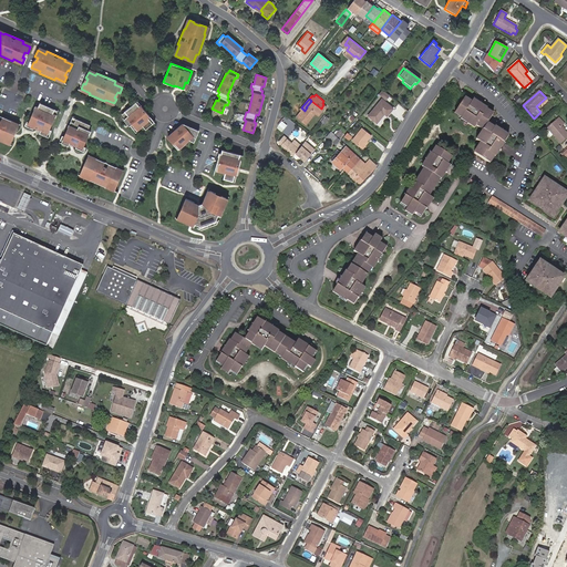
[(454,113),(459,116),(462,117),(461,119),(474,127),(476,125),(483,130),(487,123),(493,114),(486,110),(487,109),(481,104),(474,100),(472,103),(465,99),(454,113)]
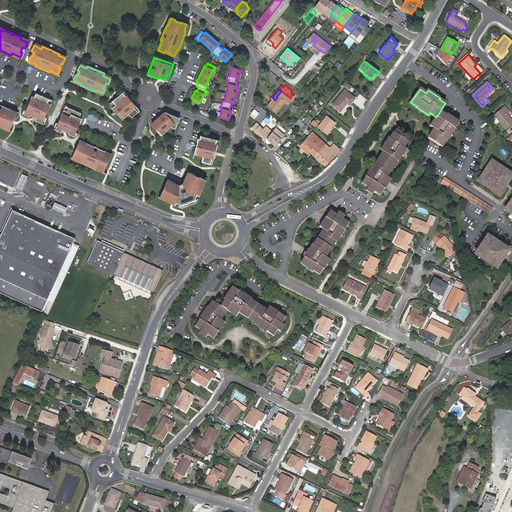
[(287,104),(286,103),(290,98),(281,91),(276,97),(277,97),(275,100),(273,98),(267,104),(276,111),(284,102),(287,104)]
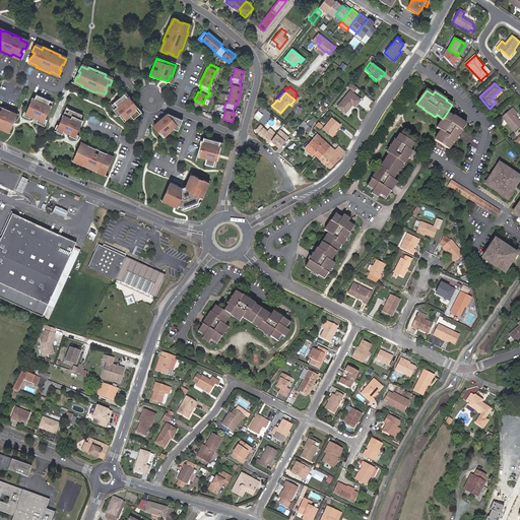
[(349,92),(337,108),(345,114),(352,106),(354,108),(361,101),(349,92)]
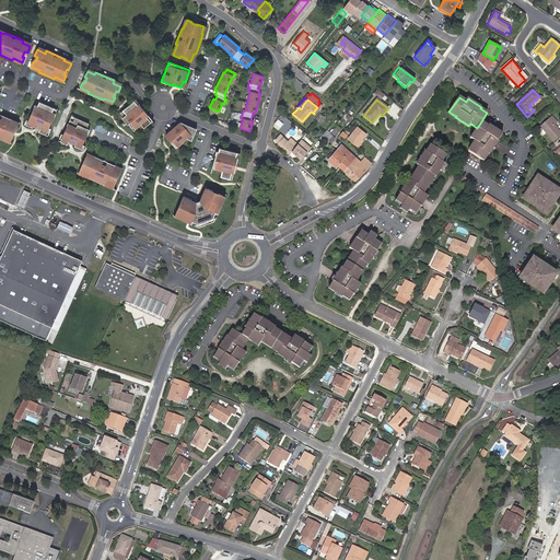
[(46,135),(56,113),(54,113),(56,108),(42,102),(39,107),(35,105),(28,120),(27,123),(33,126),(41,128),(39,131),(46,135)]
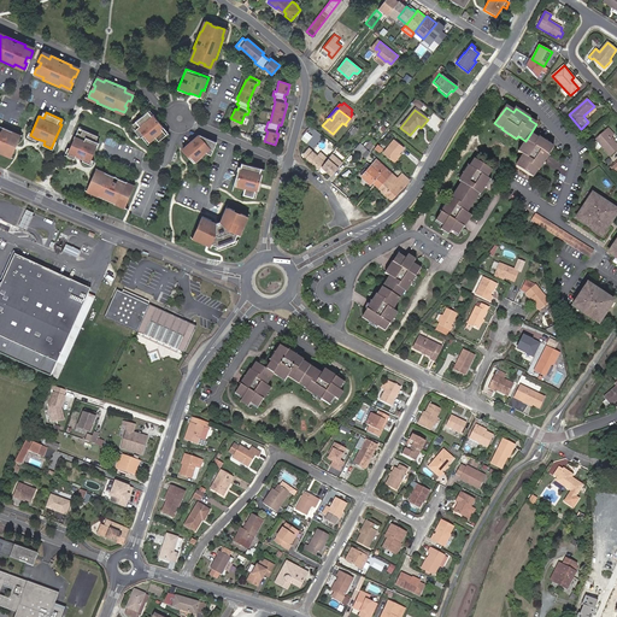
[(164,129),(158,122),(156,119),(153,115),(151,117),(147,112),(133,124),(136,129),(134,130),(140,137),(144,135),(148,142),(154,137),(158,141),(165,134),(162,130),(164,129)]
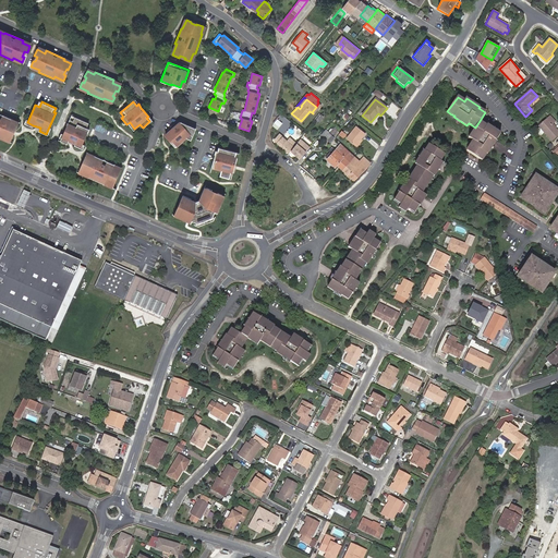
[(15,130),(17,124),(9,120),(10,119),(0,113),(0,136),(10,141),(13,135),(11,134),(13,129),(15,130)]
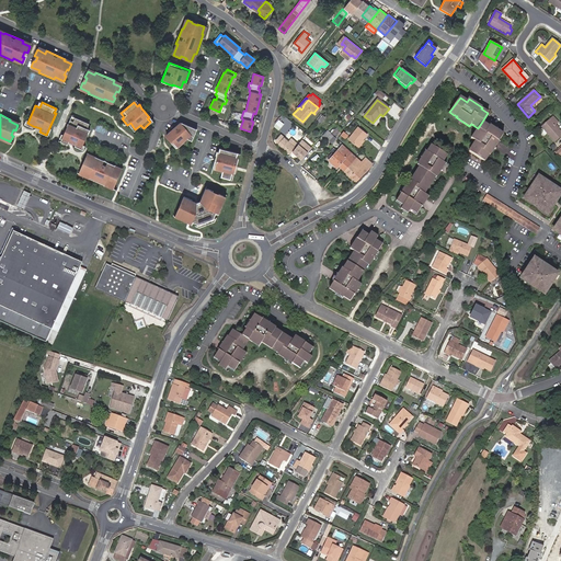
[(554,141),(560,136),(560,132),(556,125),(558,123),(553,116),(541,127),(554,141)]
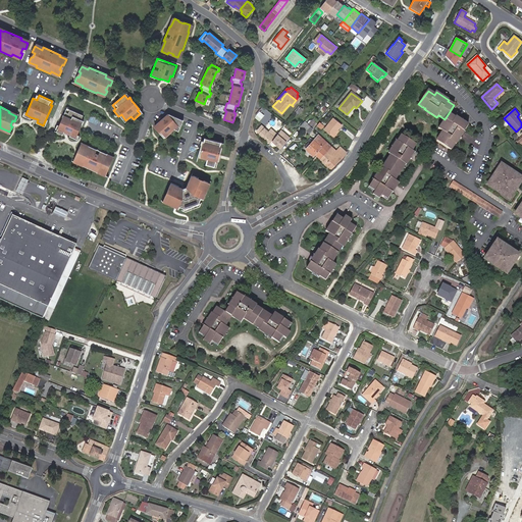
[(79,136),(85,122),(81,120),(83,115),(69,110),(67,113),(66,113),(57,133),(64,136),(65,133),(71,136),(77,138),(79,136)]
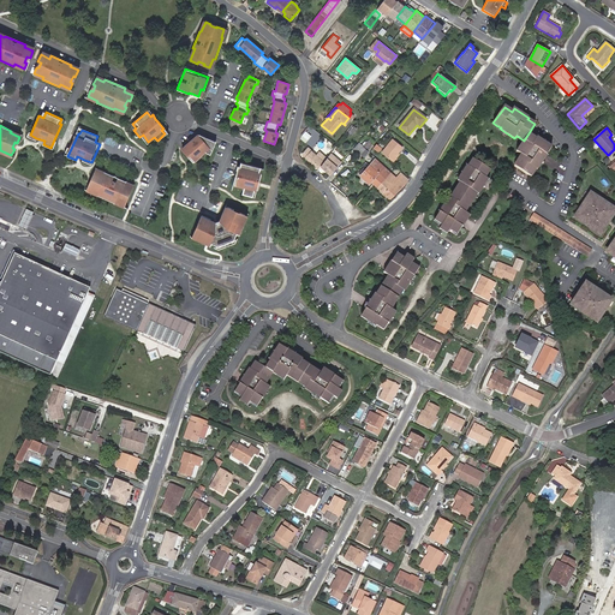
[(311,136),(306,131),(300,138),(306,143),(311,136)]
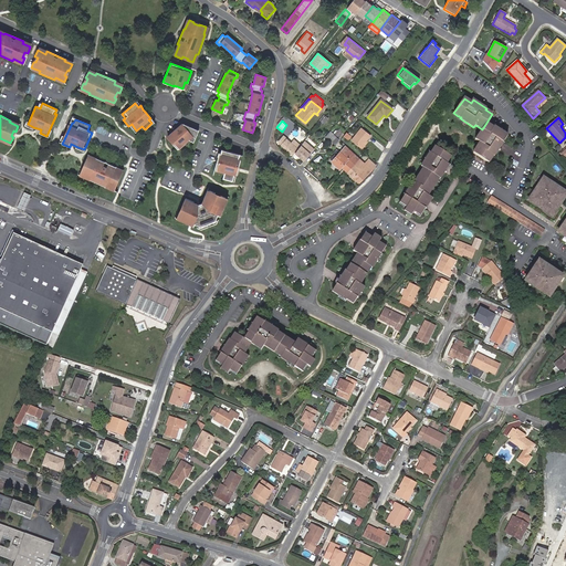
[(486,123),(482,129),(480,134),(475,139),(480,143),(473,153),(489,163),(493,156),(493,157),(507,136),(494,127),(493,128),(486,123)]
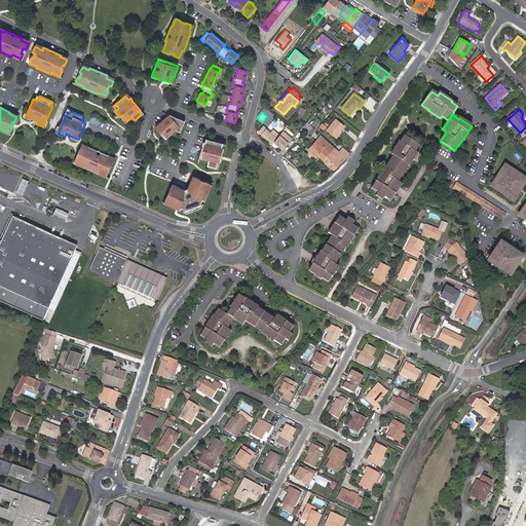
[(180,132),(183,123),(177,120),(178,118),(170,115),(165,118),(166,119),(163,121),(162,120),(158,124),(159,124),(155,128),(160,135),(161,133),(166,138),(172,134),(171,133),(175,129),(176,130),(180,132)]
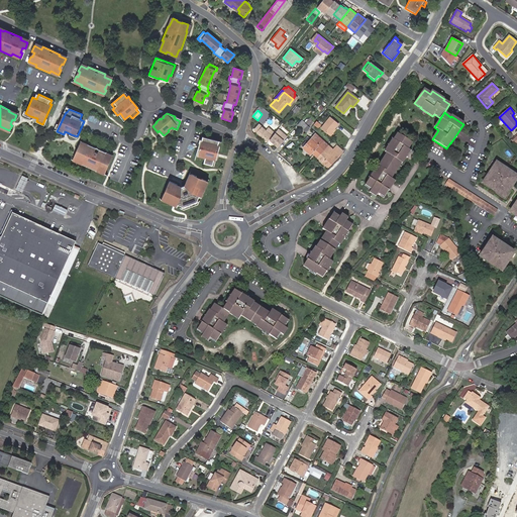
[(309,124),(309,123),(306,121),(303,118),(299,124),(305,129),(309,124)]
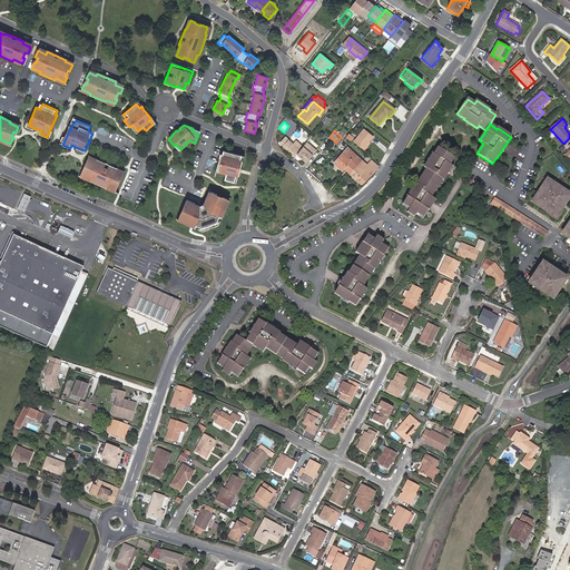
[(363,150),(366,145),(373,138),(364,130),(354,143),(363,150)]
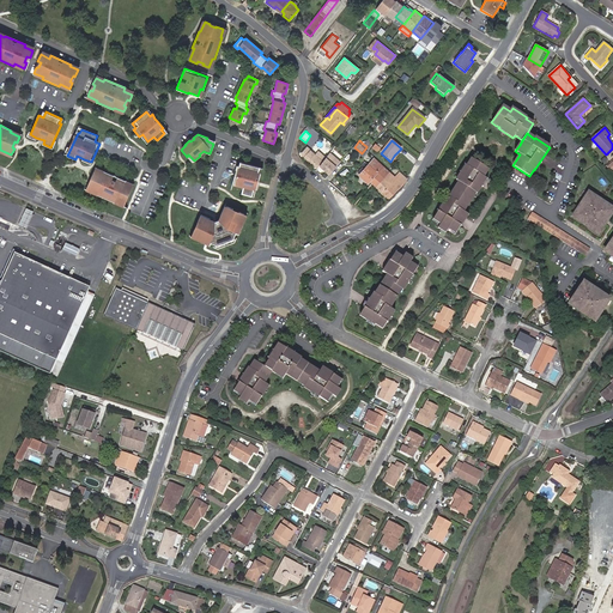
[(325,157),(317,151),(314,153),(307,147),(301,155),(316,167),(325,157)]
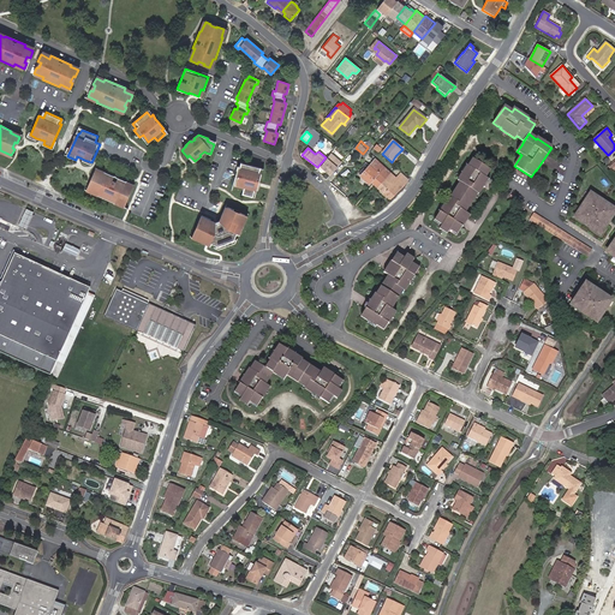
[(341,161),(332,154),(320,167),(329,175),(341,161)]
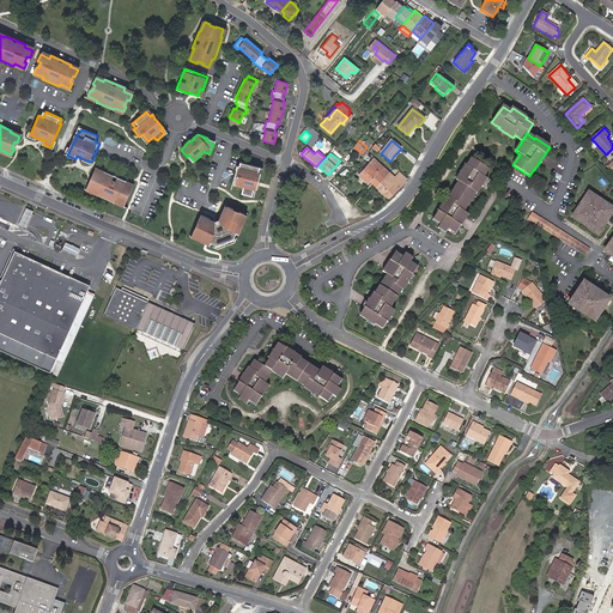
[(562,174),(564,169),(558,167),(559,163),(547,156),(544,163),(562,174)]
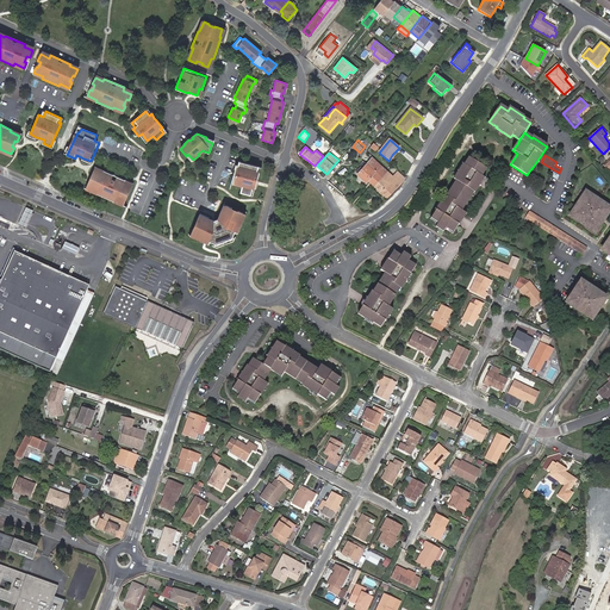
[(481,176),(486,169),(468,157),(464,165),(462,165),(453,179),(456,181),(447,195),(446,195),(431,218),(439,223),(436,226),(443,231),(446,228),(454,232),(466,213),(462,211),(474,192),(474,193),(484,178),(481,176)]
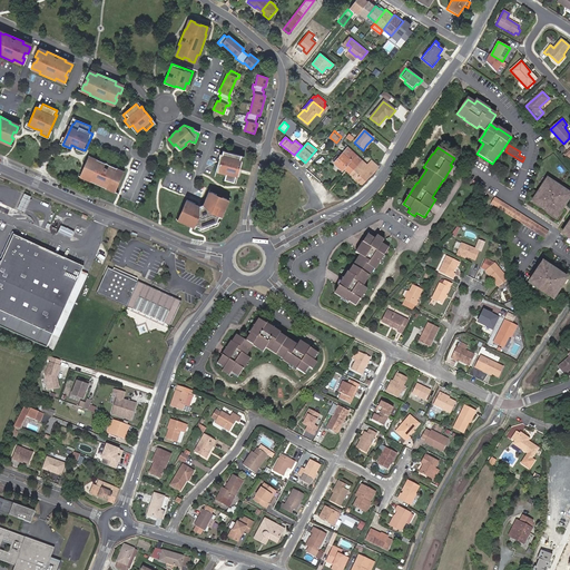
[(356,166),(361,160),(347,148),(342,154),(343,155),(356,166)]
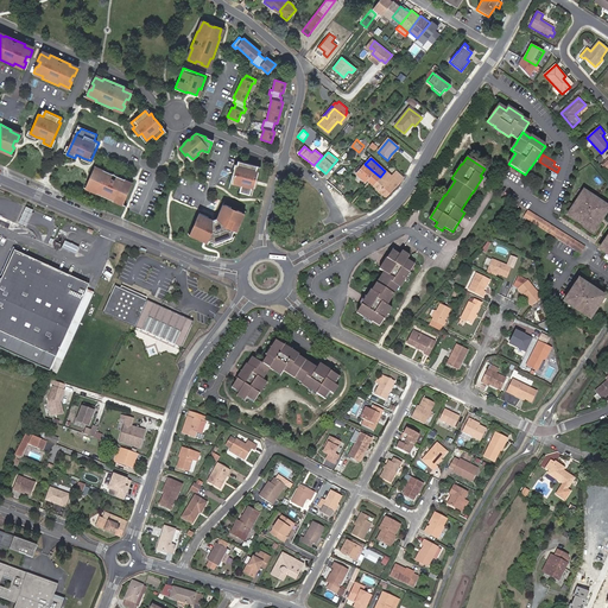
[(255,179),(255,176),(257,176),(258,171),(255,170),(257,166),(238,162),(236,165),(235,164),(233,173),(234,173),(235,173),(232,183),(241,185),(240,191),(249,194),(251,187),(253,188),(255,179)]
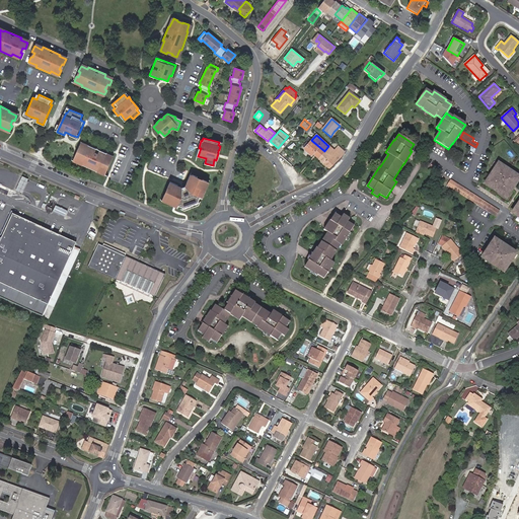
[(312,141),(311,140),(304,149),(305,150),(312,141)]
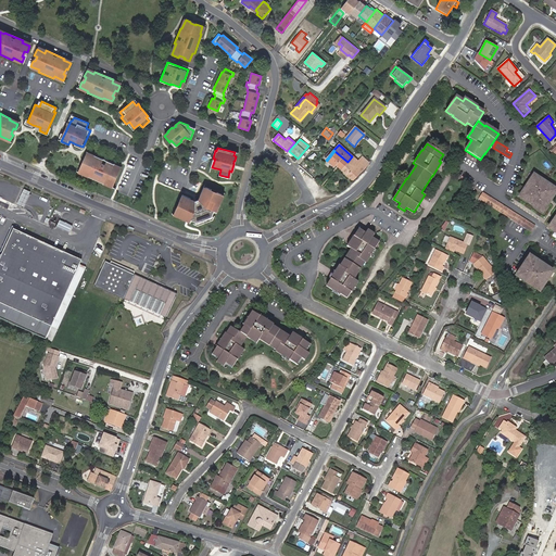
[(348,162),(335,151),(327,161),(330,163),(331,162),(335,164),(341,169),(348,162)]
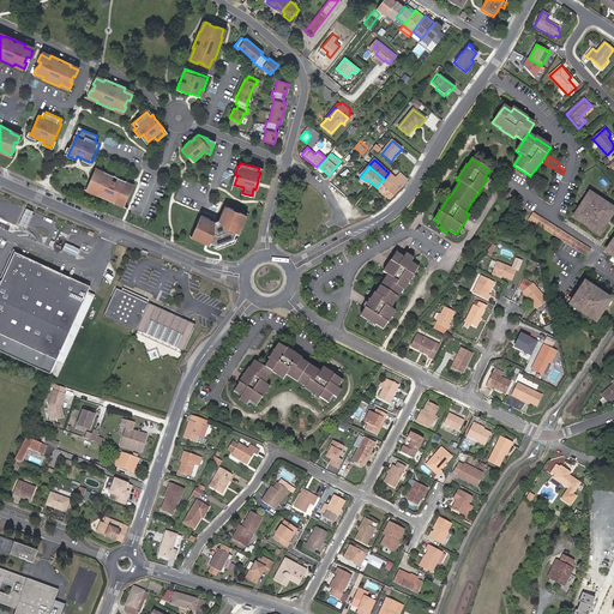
[(130,193),(132,186),(125,184),(126,181),(104,172),(104,174),(95,170),(92,175),(94,176),(91,182),(89,181),(86,188),(98,193),(97,196),(114,203),(115,200),(124,205),(126,199),(125,198),(127,193),(130,193)]
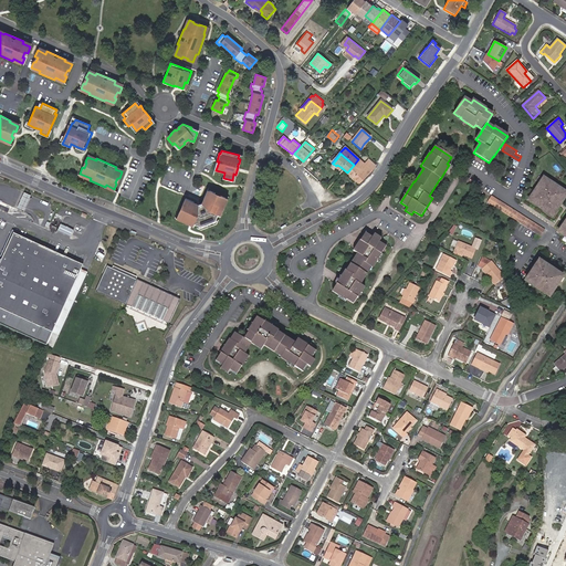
[(374,166),(365,158),(362,161),(358,159),(354,165),(347,173),(358,184),(370,170),(374,166)]
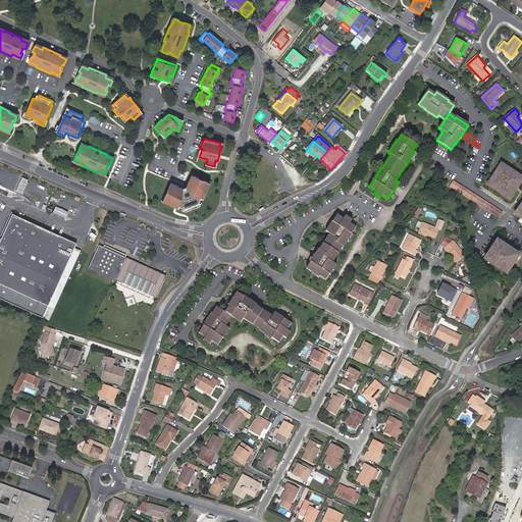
[(521,179),(521,176),(500,162),(484,186),(508,201),(510,199),(521,179)]
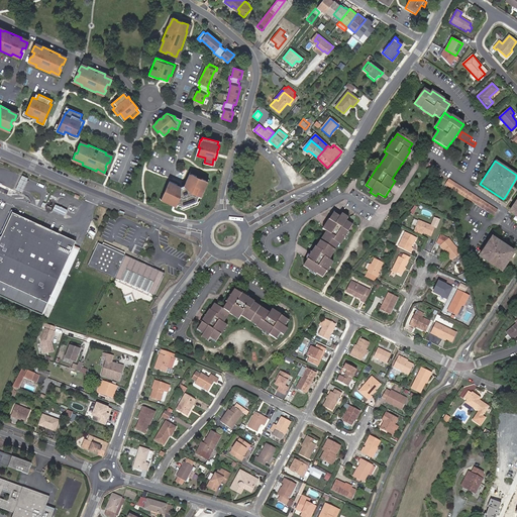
[(201,197),(204,190),(202,189),(206,181),(201,179),(201,180),(196,178),(196,177),(191,174),(188,181),(187,180),(184,186),(181,187),(176,184),(175,185),(169,182),(166,188),(168,189),(166,193),(165,193),(163,198),(170,201),(169,203),(173,204),(173,202),(182,206),(183,206),(196,201),(197,201),(199,196),(201,197)]
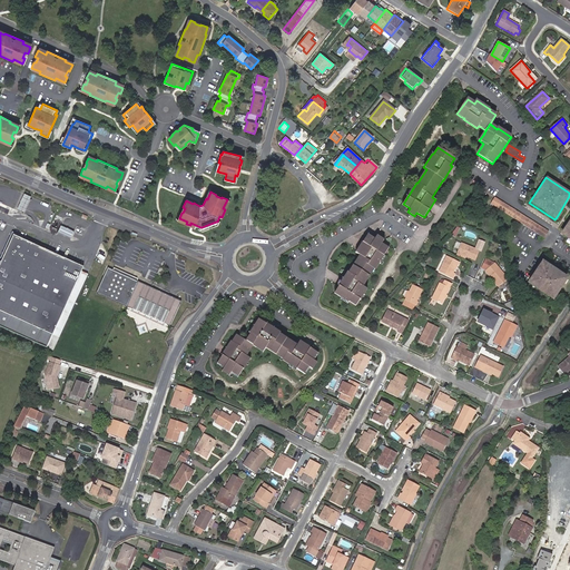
[(31,197),(25,194),(17,209),(23,213),(31,197)]
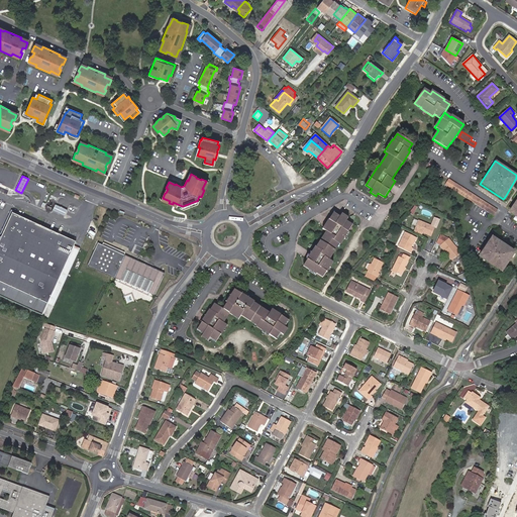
[(498,210),(454,183),(451,189),(495,216),(498,210)]
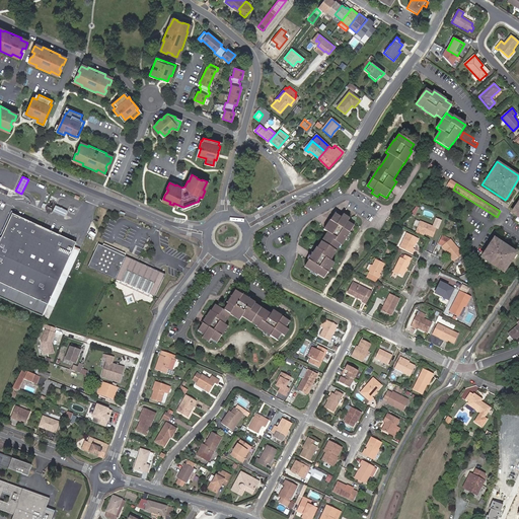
[(68,211),(56,205),(53,212),(65,218),(68,211)]
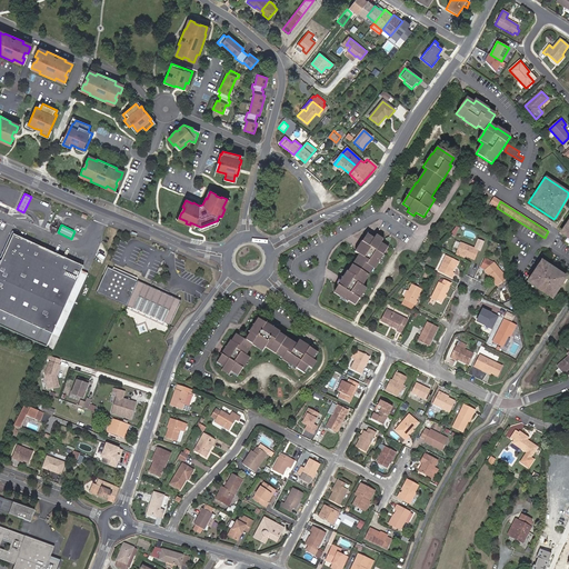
[(59,339),(52,336),(81,271),(83,267),(13,235),(2,262),(0,265),(0,327),(53,351),(59,339)]
